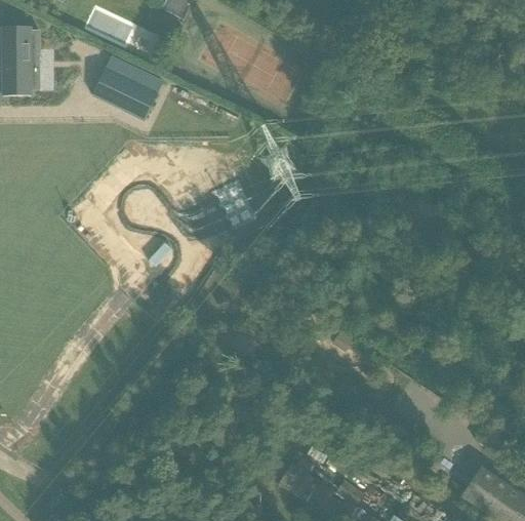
[(31,25),(2,25),(2,94),(31,93),(31,87),(39,87),(39,29),(31,29),(31,25)]
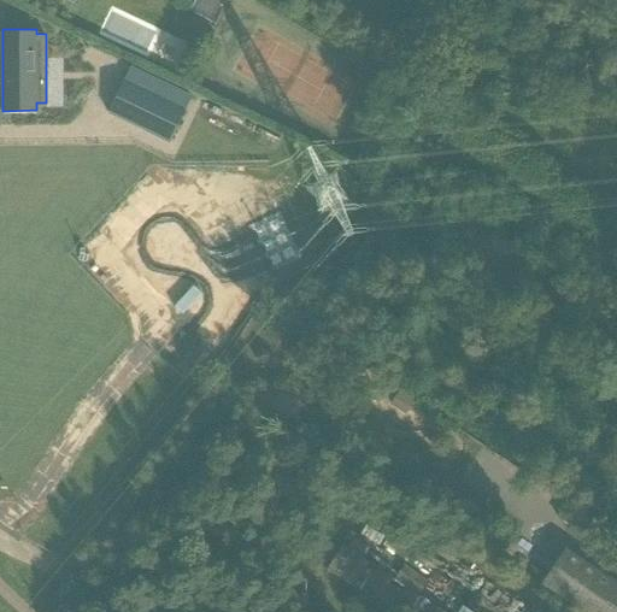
[(123,78),(107,110),(170,140),(184,109),(123,78)]
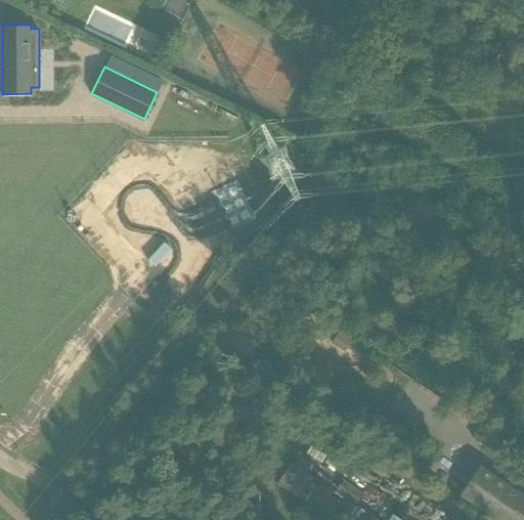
[(523,519),(523,499),(481,472),(462,501),(491,519),(523,519)]
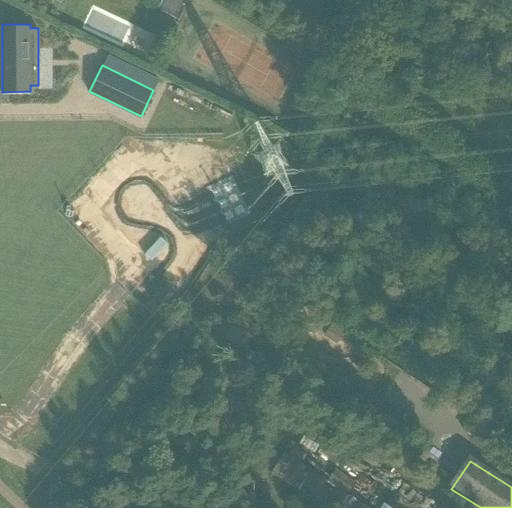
[(350,488),(356,477),(335,467),(330,478),(350,488)]
